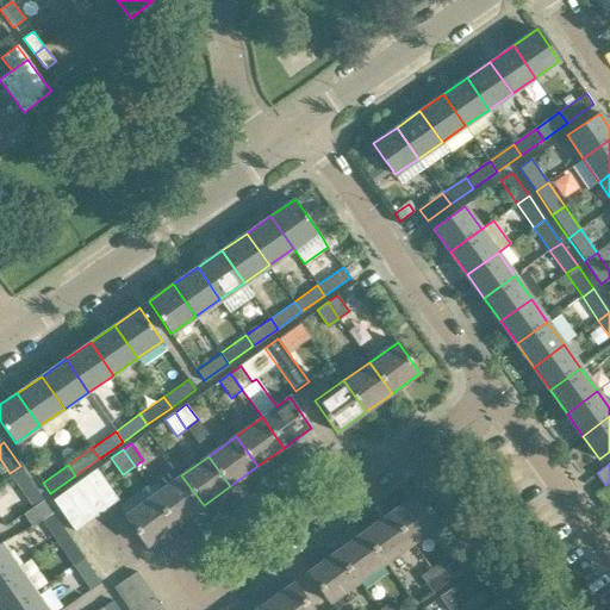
[(20,466),(10,473),(32,506),(23,512),(23,514),(43,499),(20,466)]
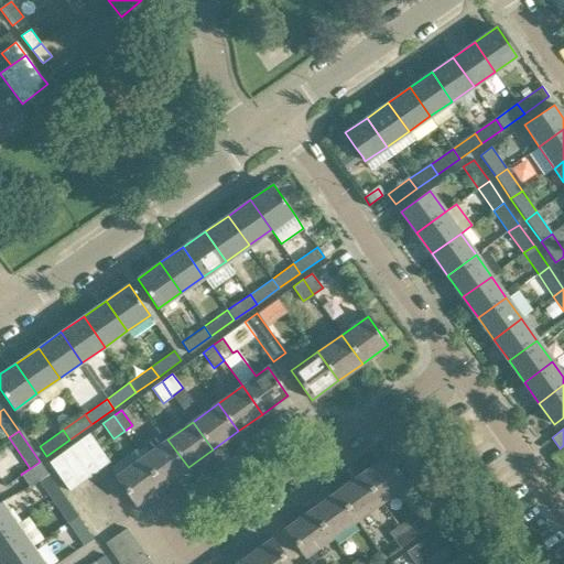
[(110,463),(89,434),(79,441),(100,470),(110,463)]
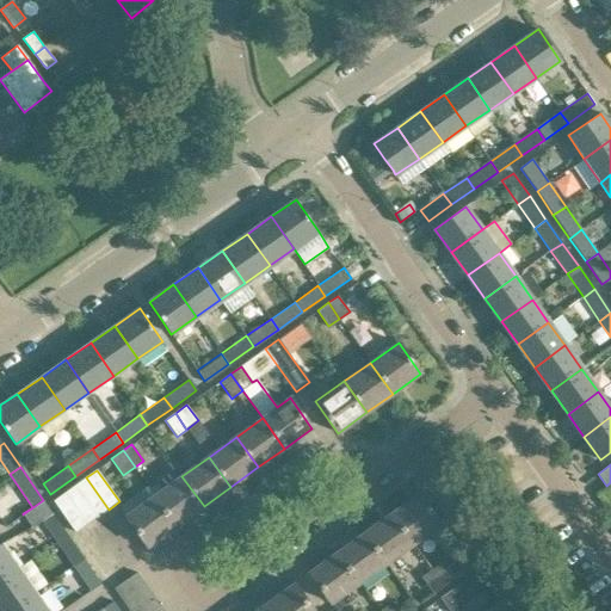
[(181,476),(155,495),(177,525),(204,506),(181,476)]
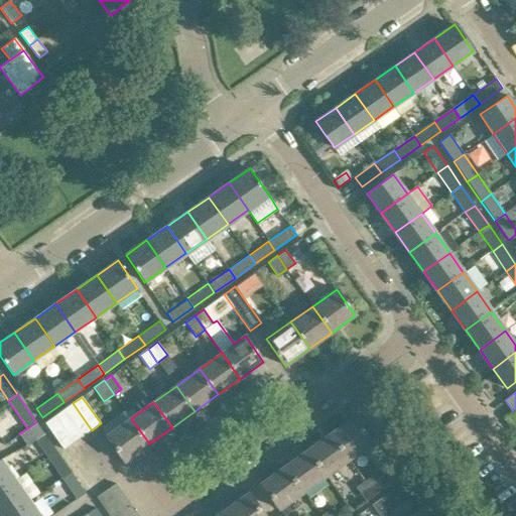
[(92,430),(73,403),(63,410),(83,437),(92,430)]
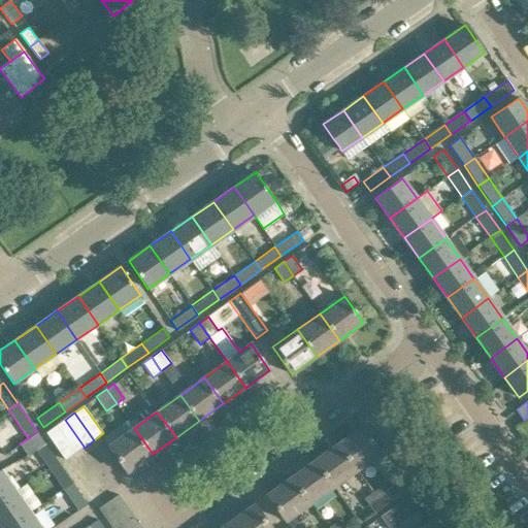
[(65,420),(56,426),(75,454),(85,448),(65,420)]
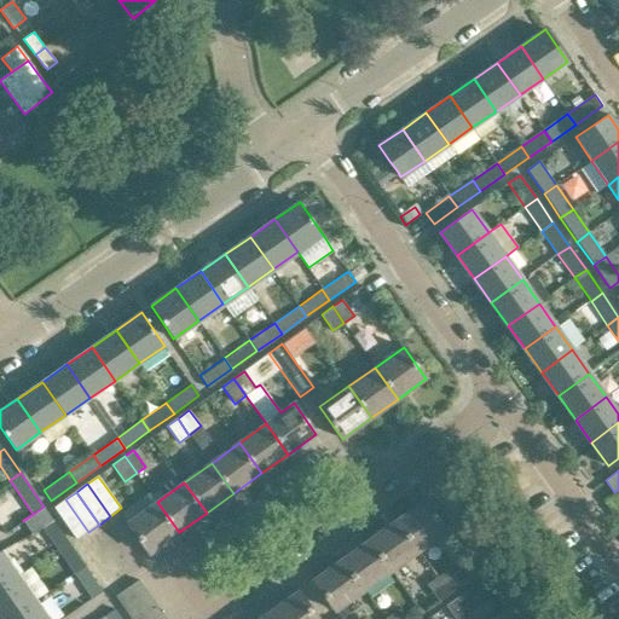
[(65,499),(56,507),(55,508),(77,539),(88,532),(65,499)]
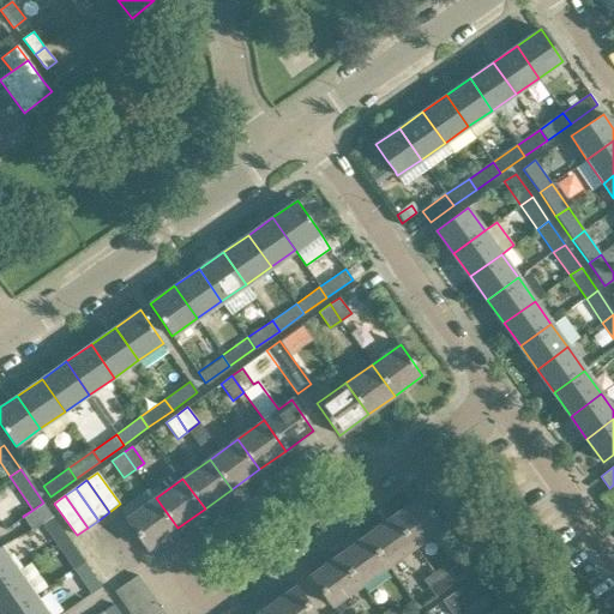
[(421,495),(393,515),(415,547),(443,527),(421,495)]
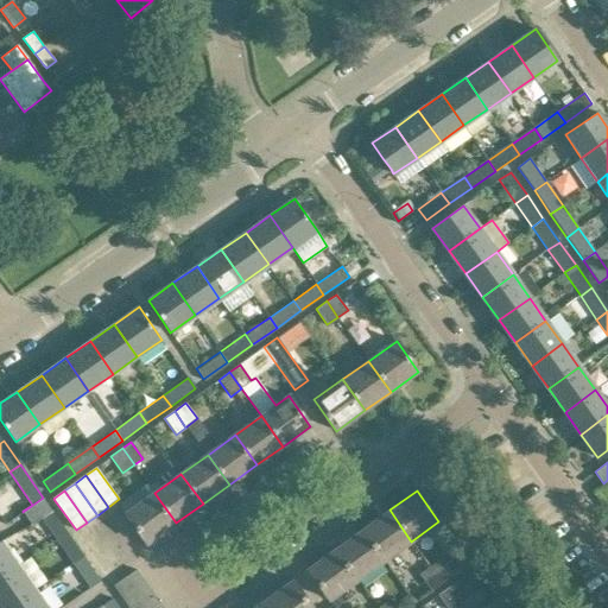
[(154,493),(126,513),(147,544),(176,523),(154,493)]
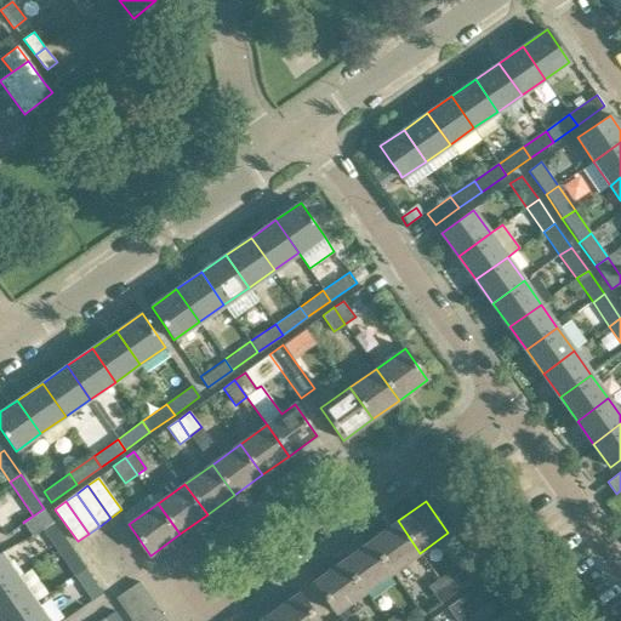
[(44,508),(23,523),(32,535),(52,520),(44,508)]
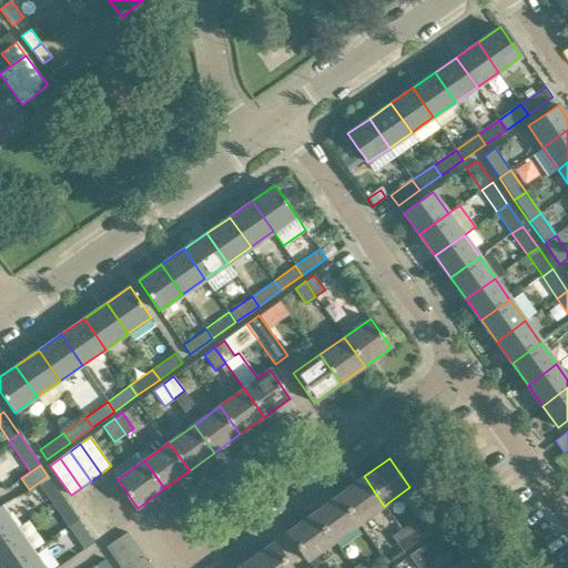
[(48,476),(29,489),(30,489),(38,484),(52,504),(62,497),(48,476)]
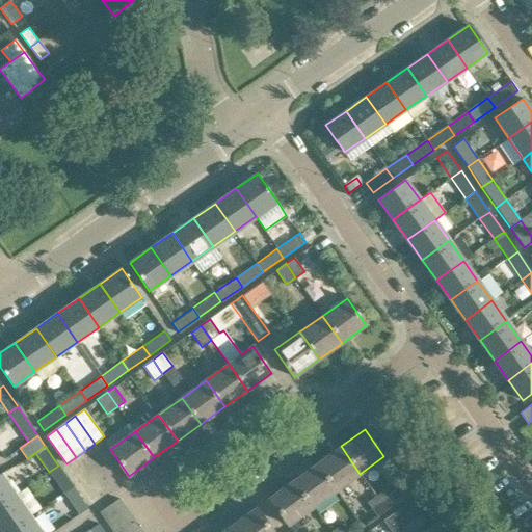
[(341,446),(317,463),(336,490),(360,474),(341,446)]
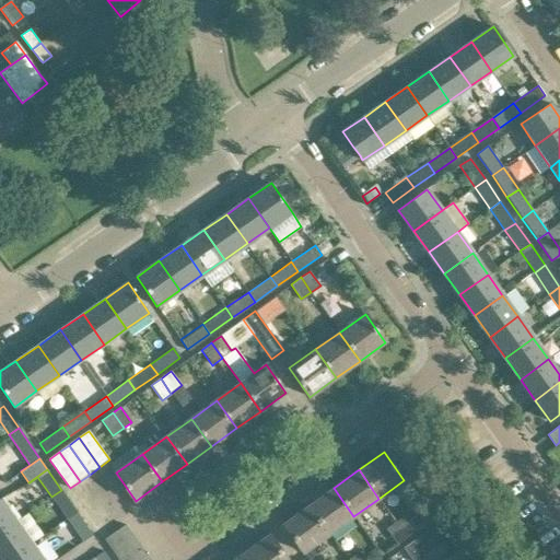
[(334,488),(308,505),(328,534),(353,516),(334,488)]
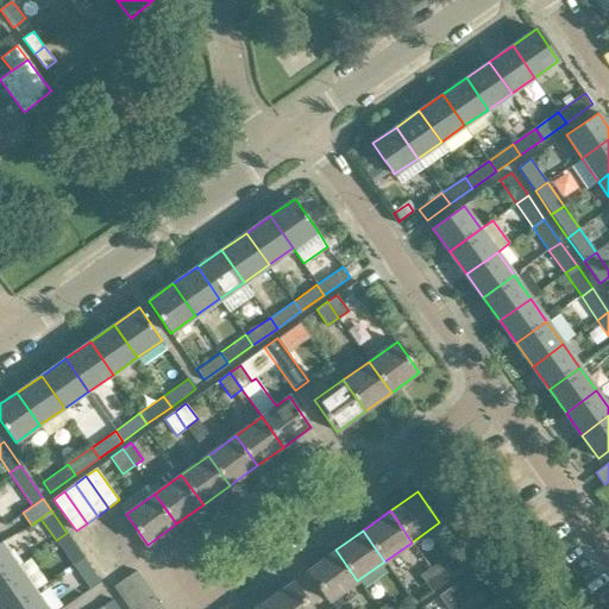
[(67,533),(56,540),(73,565),(83,557),(67,533)]
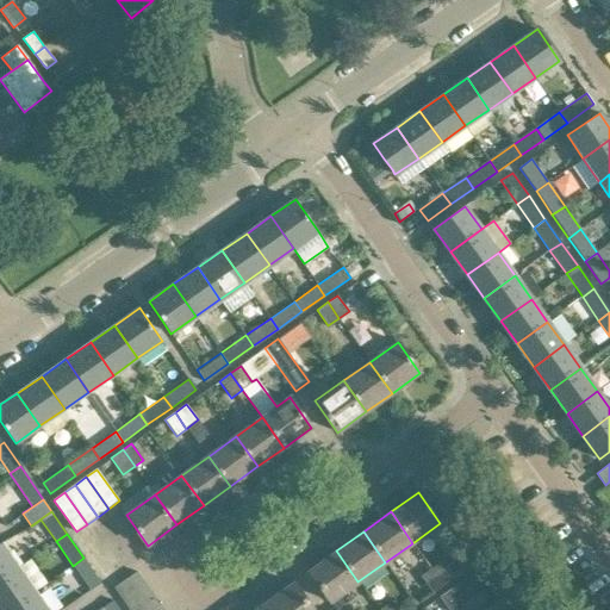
[(509,556),(517,552),(509,540),(500,546),(509,556)]
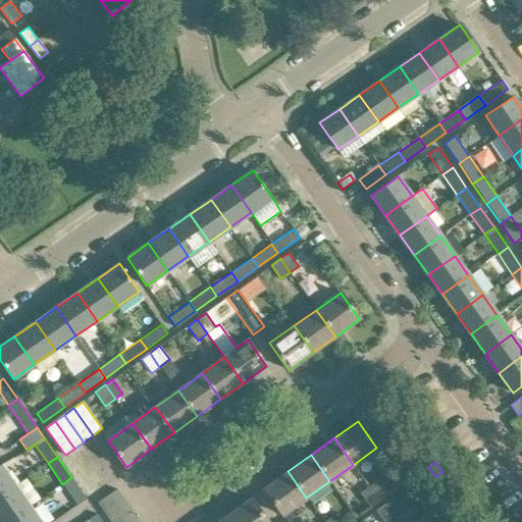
[(0,464),(0,496),(15,485),(0,464)]
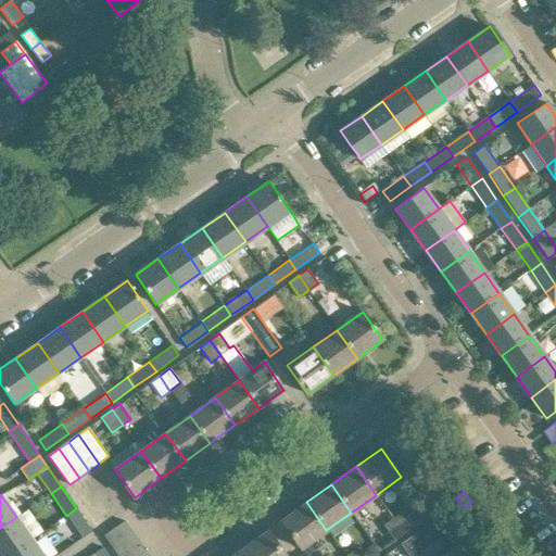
[(306,502),(281,520),(301,548),(326,530),(306,502)]
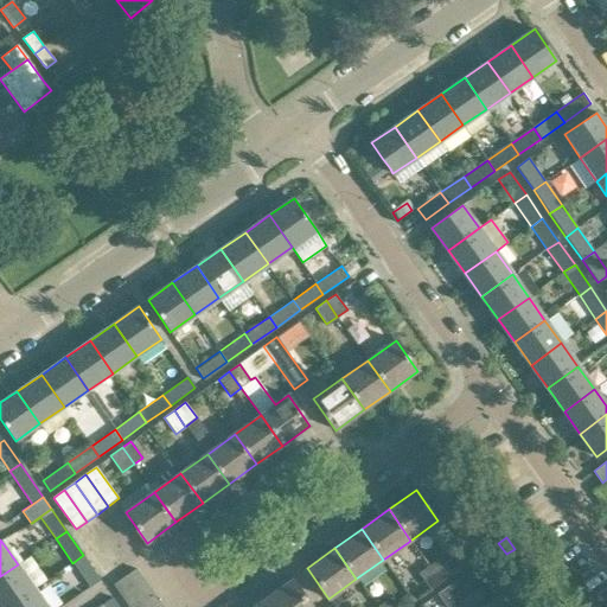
[(83,555),(72,563),(89,587),(100,580),(83,555)]
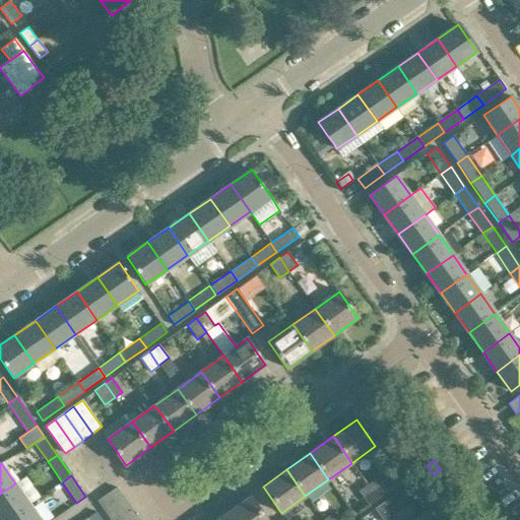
[(389,475),(379,482),(386,493),(396,485),(389,475)]
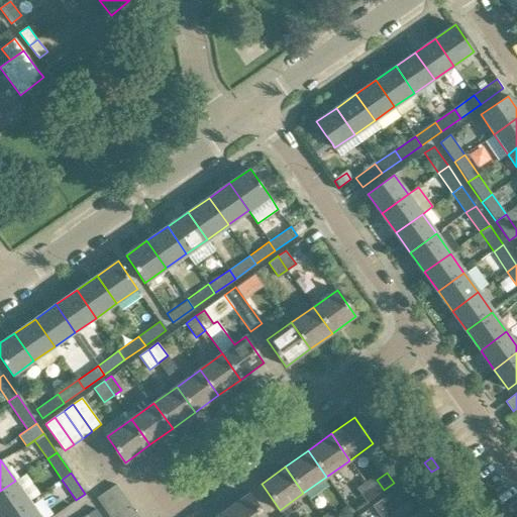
[(374,475),(364,481),(374,496),(384,490),(377,480),(374,475)]
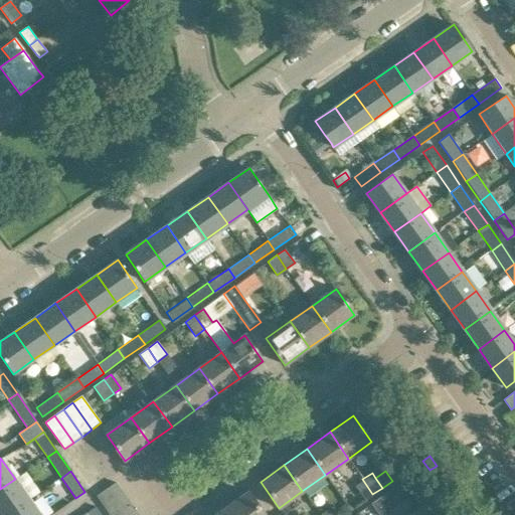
[(15,479),(0,489),(0,514),(7,514),(29,500),(15,479)]
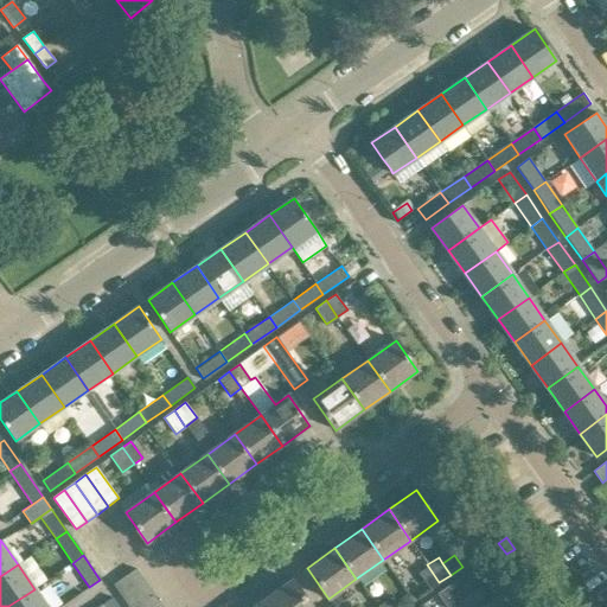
[(439,582),(427,564),(417,572),(429,589),(439,582)]
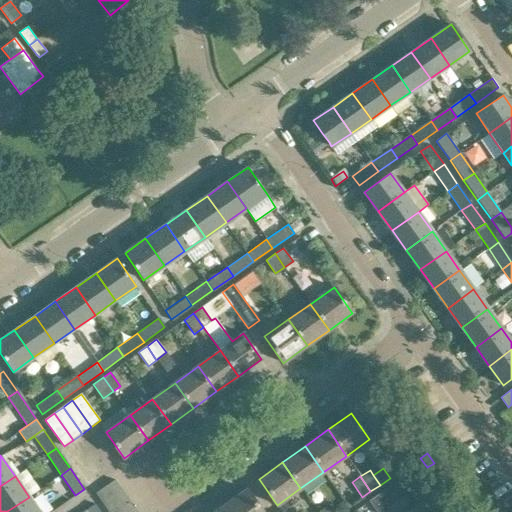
[(115,479),(98,491),(95,493),(102,502),(121,489),(115,479)]
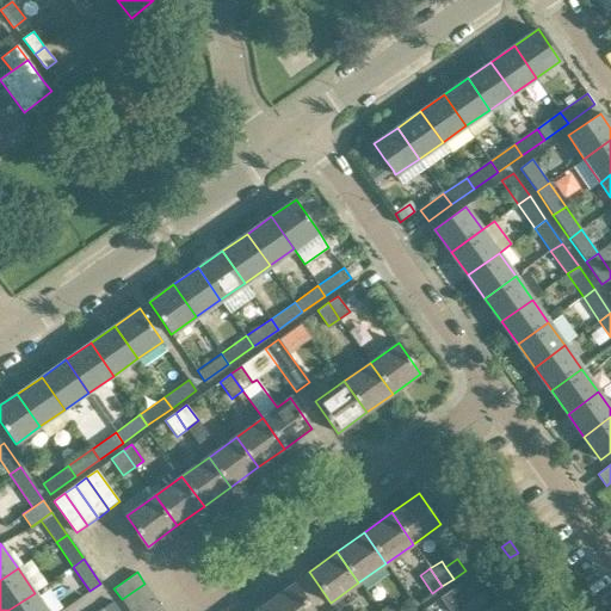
[(313,610),(294,582),(269,600),(276,610),(313,610)]
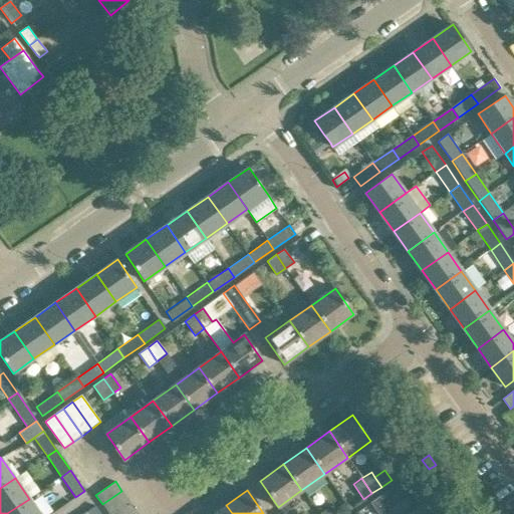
[(388,490),(378,496),(388,509),(397,503),(388,490)]
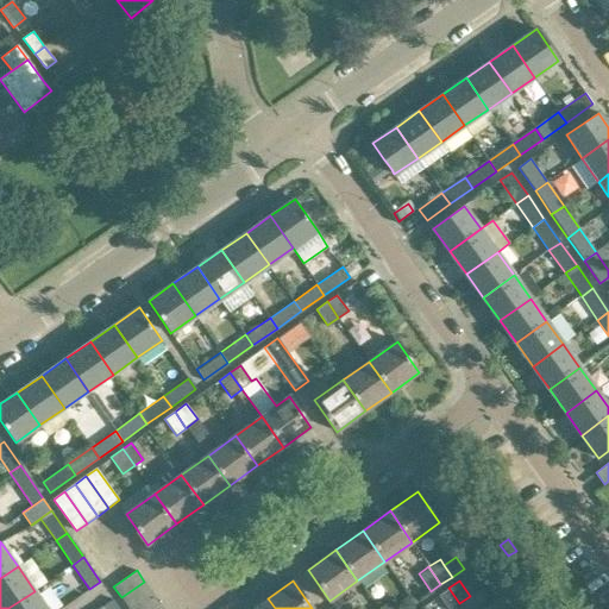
[(144,582),(121,597),(129,608),(151,592),(144,582)]
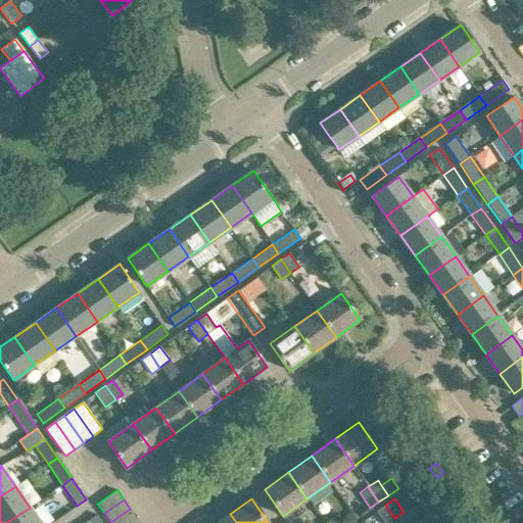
[(387,522),(394,518),(385,505),(377,511),(385,522),(387,522)]
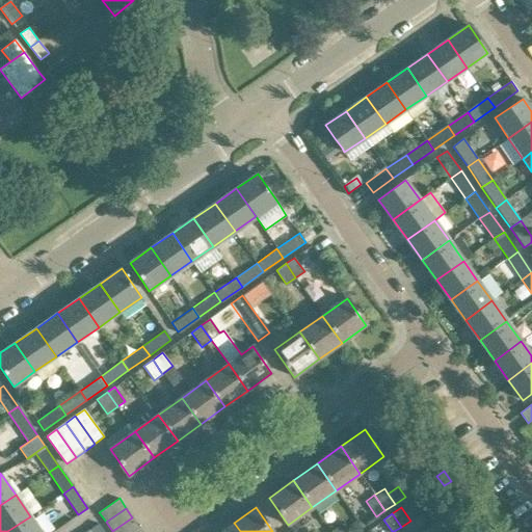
[(41,531),(30,516),(7,531),(41,531)]
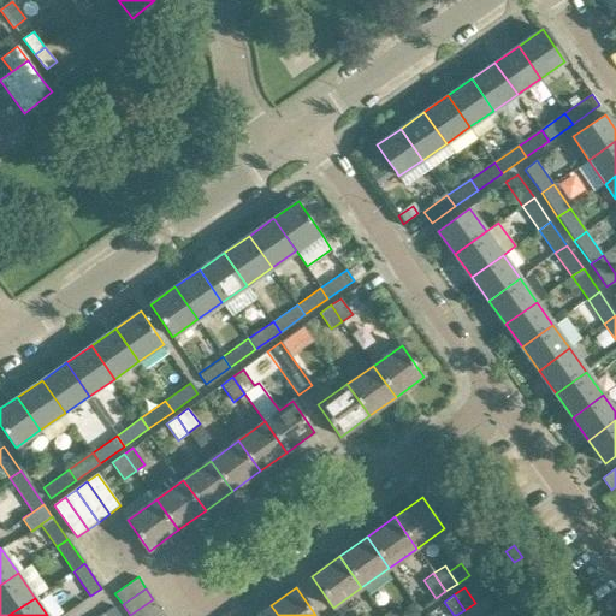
[(153,599),(130,615),(150,615),(160,609),(153,599)]
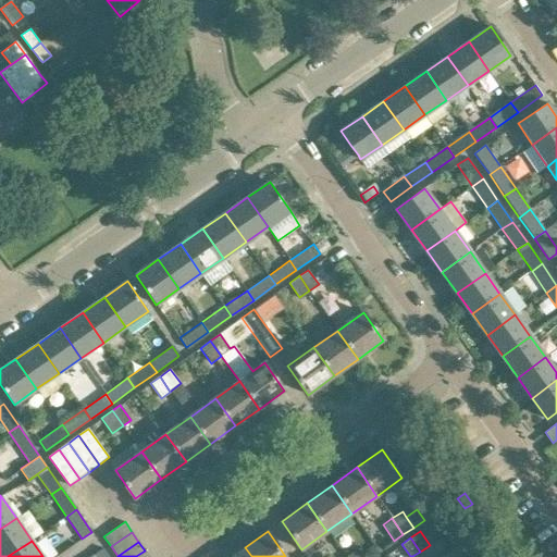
[(251,556),(245,547),(231,556),(251,556)]
